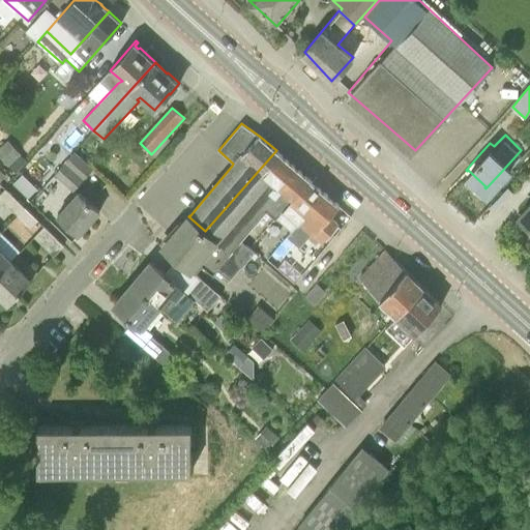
[(10,143),(0,152),(0,156),(9,167),(22,155),(10,143)]
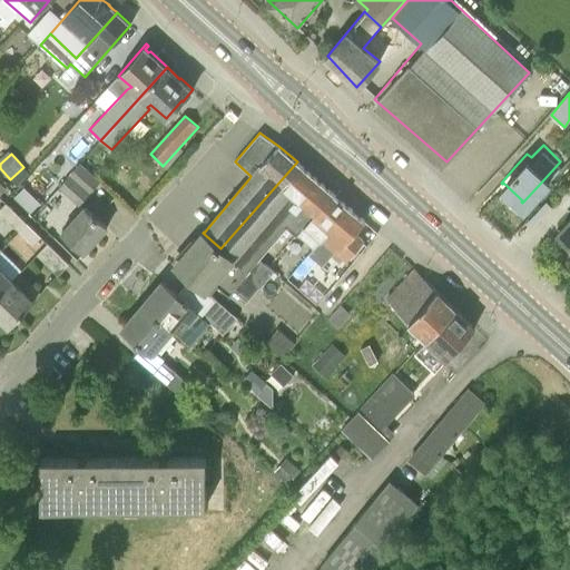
[(297,161),(220,248),(236,263),(258,287),(259,288),(274,272),(259,258),(287,226),(296,234),(332,193),(297,161)]
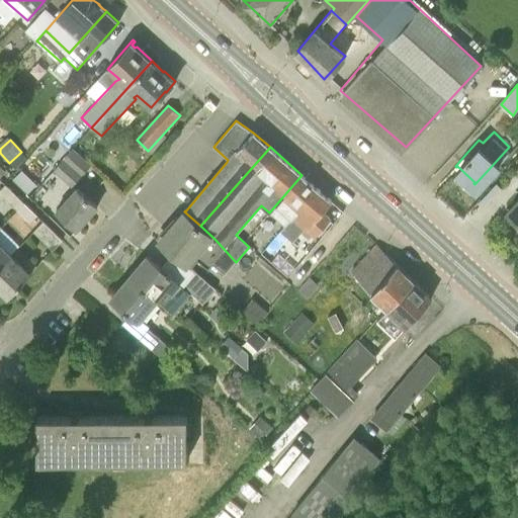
[(82,175),(91,165),(73,149),(64,158),(82,175)]
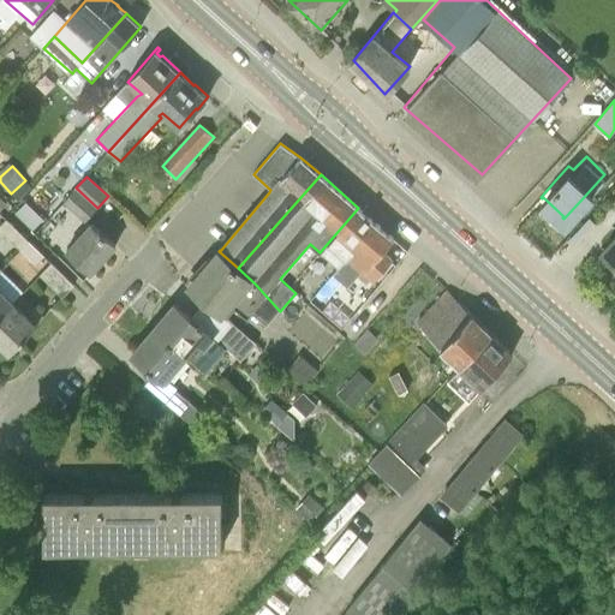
[(85,220),(97,208),(76,187),(64,201),(85,220)]
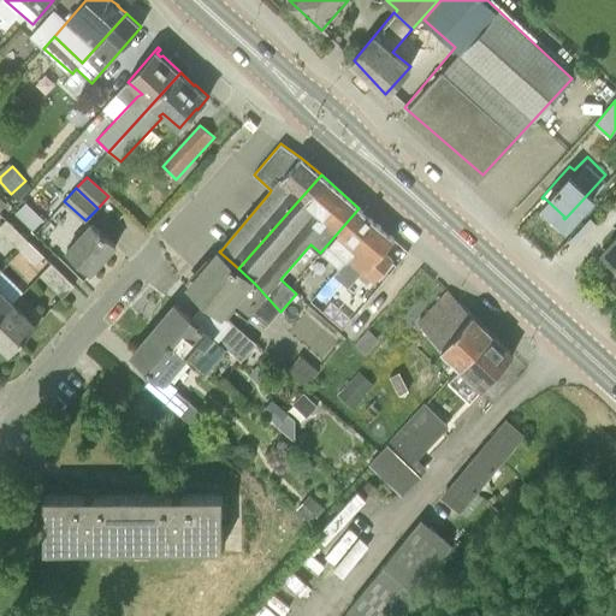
[(34,232),(45,221),(28,205),(16,215),(34,232)]
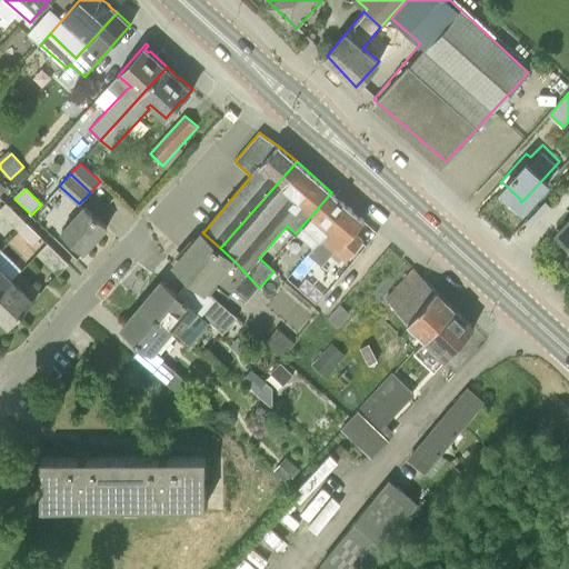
[(331,192),(296,233),(312,249),(323,236),(322,235),(323,233),(332,225),(335,226),(349,209),(350,209),(331,192)]
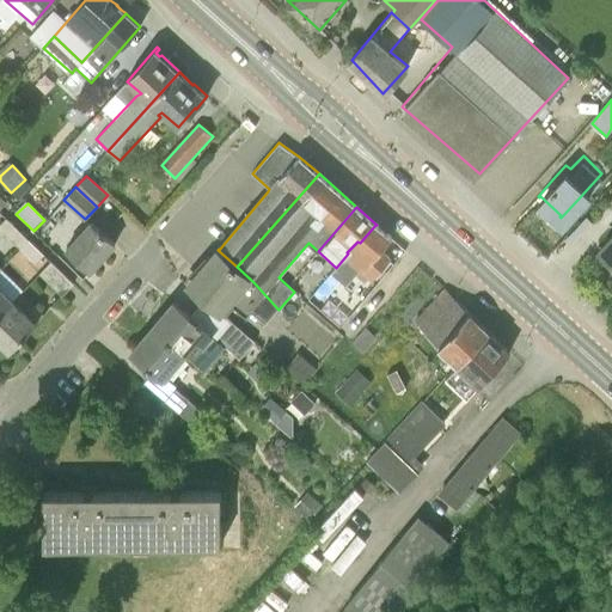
[(0,227),(13,240),(22,232),(6,218),(0,224),(0,227)]
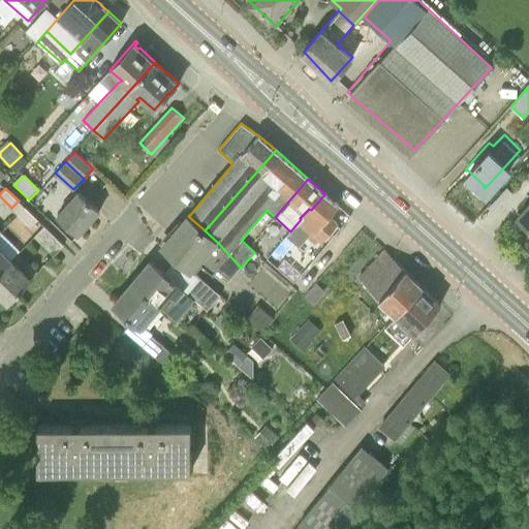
[(99,211),(78,191),(57,214),(79,234),(99,211)]
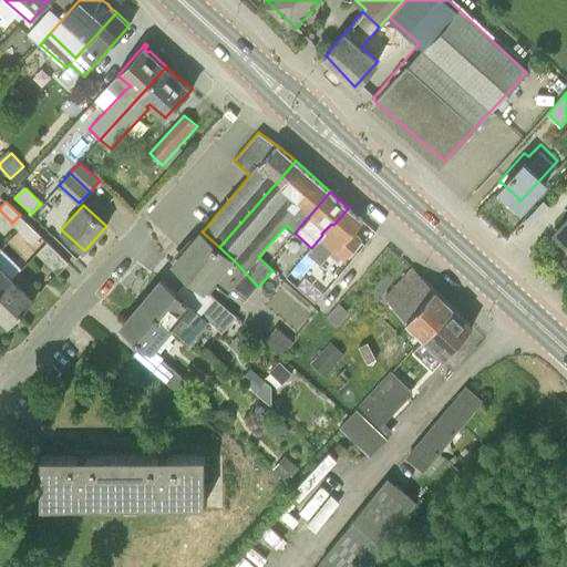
[(362,219),(349,208),(348,208),(333,225),(331,224),(322,233),(323,234),(322,235),(311,248),(307,253),(306,250),(284,275),(296,285),(317,260),(321,264),(330,253),(339,258),(359,238),(351,230),(362,219)]
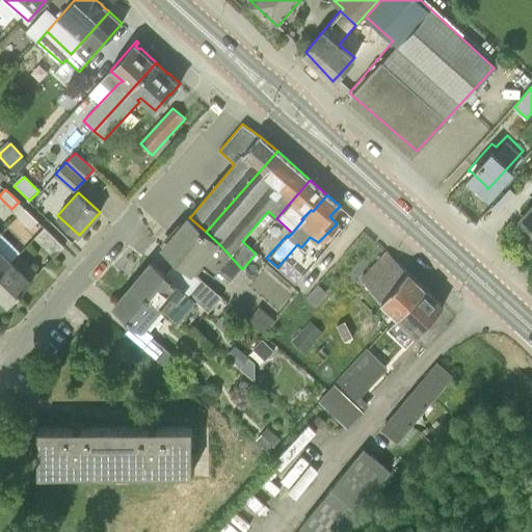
[(531,224),(531,204),(522,216),(531,224)]
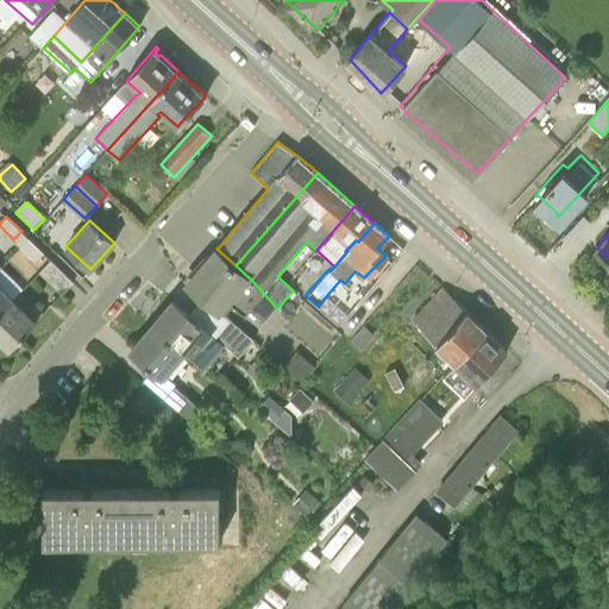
[(20,246),(36,262),(44,253),(29,238),(20,246)]
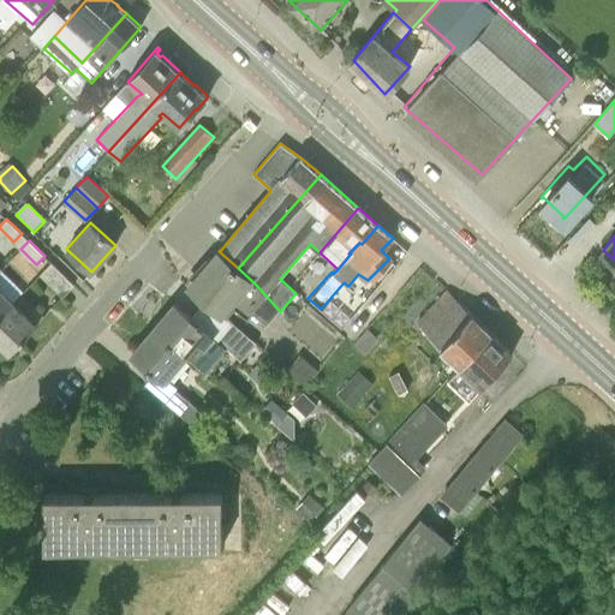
[(190,285),(208,300),(224,315),(233,304),(248,317),(252,312),(268,326),(280,311),(279,310),(255,284),(238,268),(219,251),(190,285)]
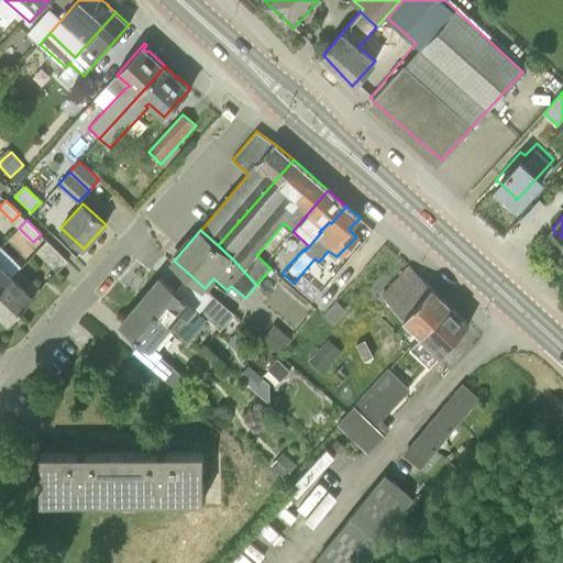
[(53,245),(42,256),(57,272),(68,261),(53,245)]
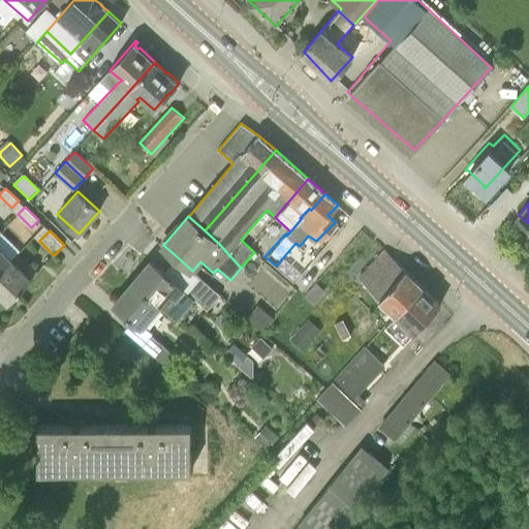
[(0,270),(11,258),(0,247),(0,270)]
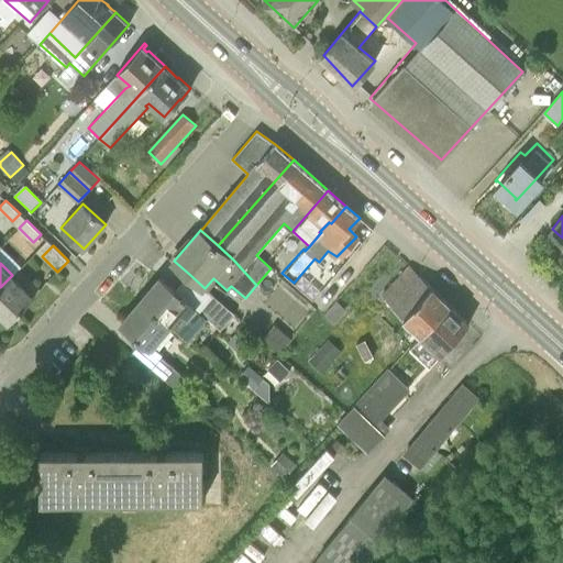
[(20,267),(12,275),(0,287),(0,313),(9,322),(34,296),(42,288),(20,267)]
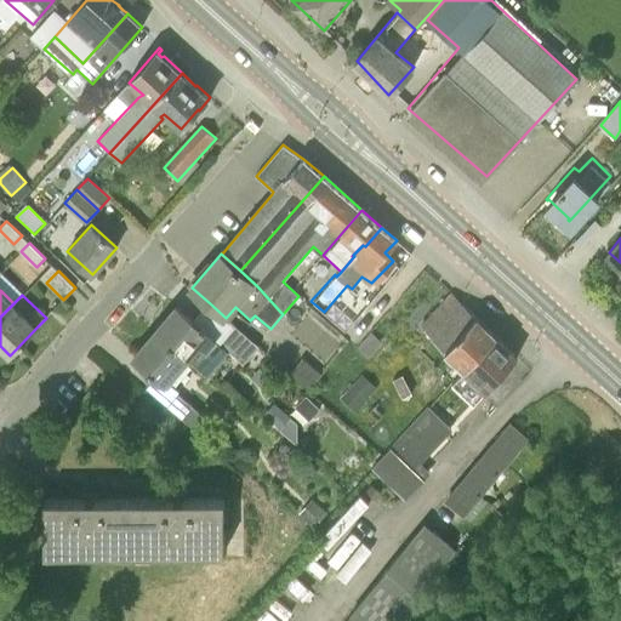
[(497,337),(480,320),(462,303),(445,320),(433,335),(466,368),(497,337)]
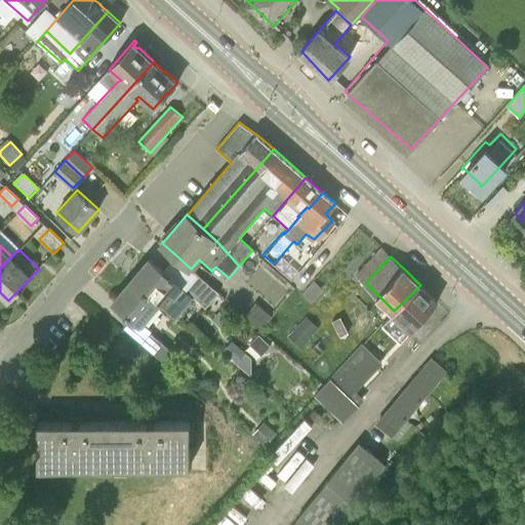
[(131,280),(159,304),(169,291),(174,297),(184,287),(150,258),(131,280)]
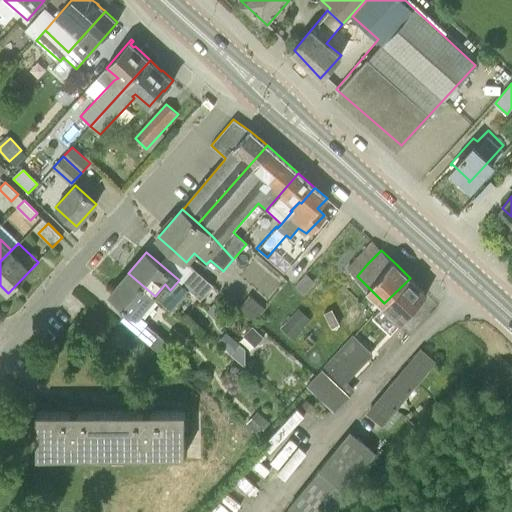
[(257,259),(243,274),(263,291),(277,276),(257,259)]
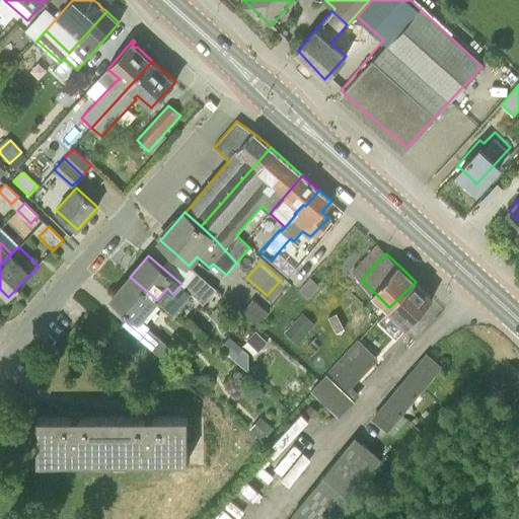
[(319,285),(309,276),(298,289),(308,298),(319,285)]
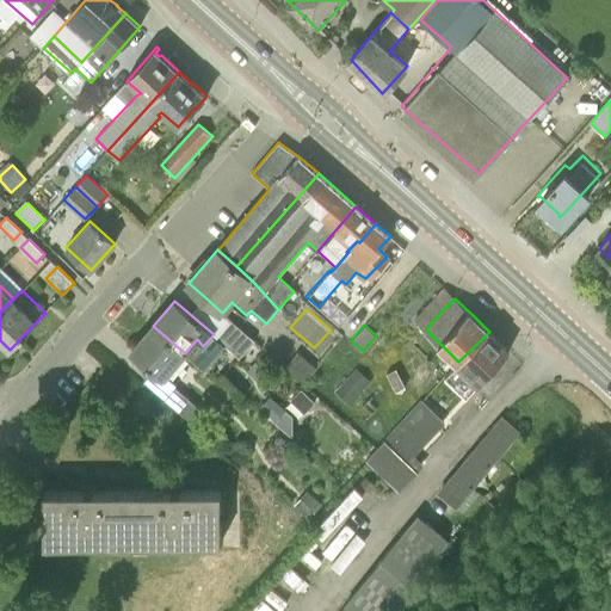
[(185,353),(153,326),(130,351),(153,371),(144,382),(162,397),(196,425),(205,414),(176,387),(177,384),(167,375),(185,353)]
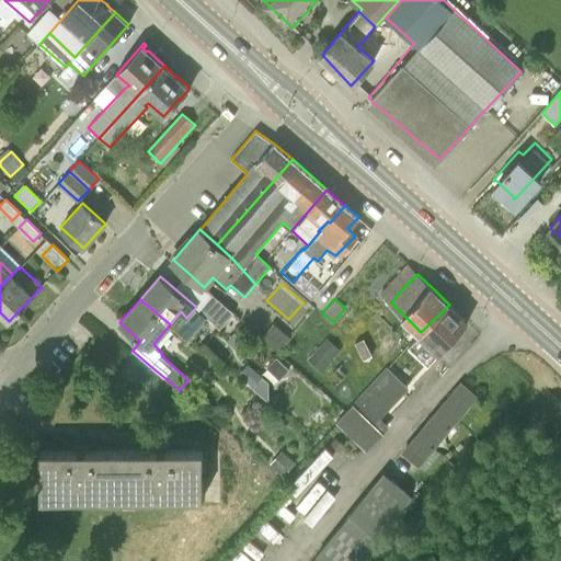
[(428,364),(435,355),(448,367),(480,333),(468,322),(449,305),(421,332),(420,332),(408,345),(428,364)]
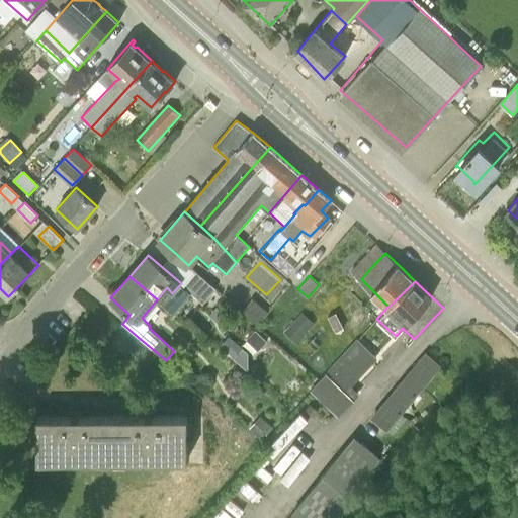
[(253,298),(243,311),(258,325),(268,312),(253,298)]
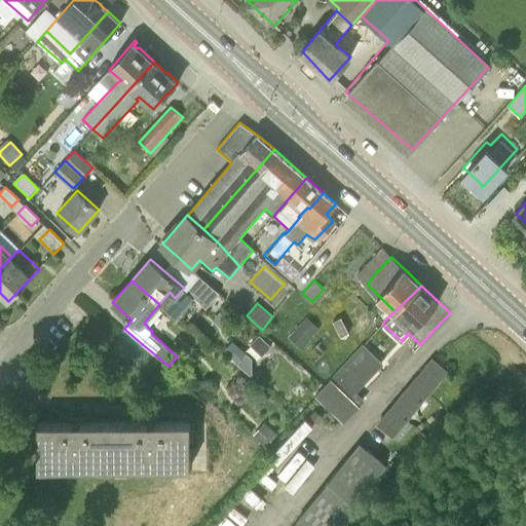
[(306,316),(288,336),(301,348),(320,328),(306,316)]
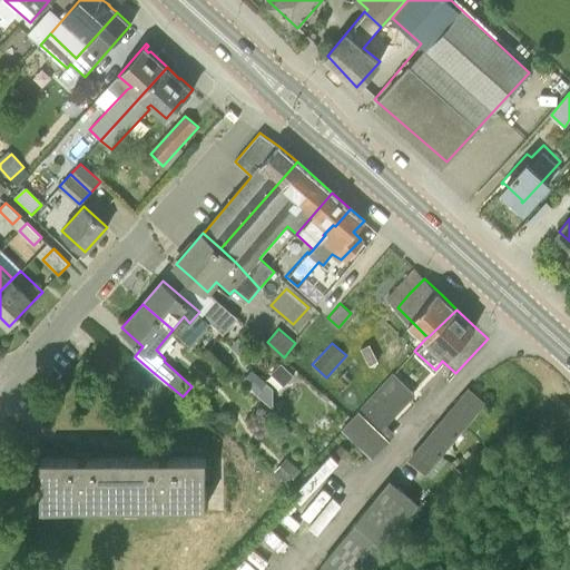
[(257,394),(267,382),(252,369),(242,380),(257,394)]
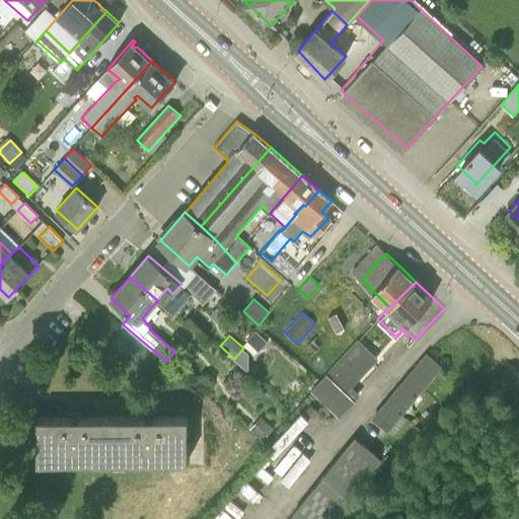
[(359,342),(312,390),(323,400),(327,404),(327,403),(339,415),(353,400),(344,392),(376,358),(359,342)]
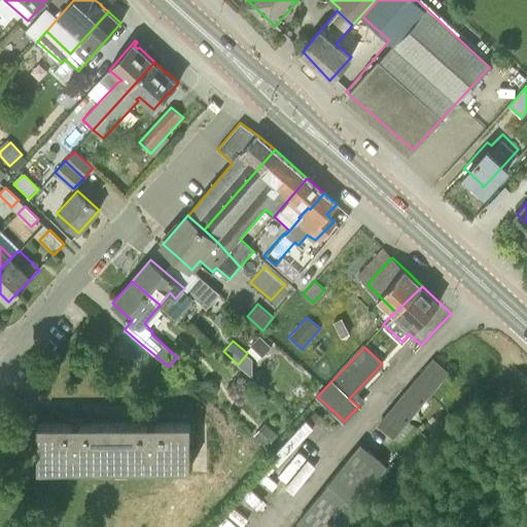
[(254,361),(248,356),(239,366),(254,380),(254,361)]
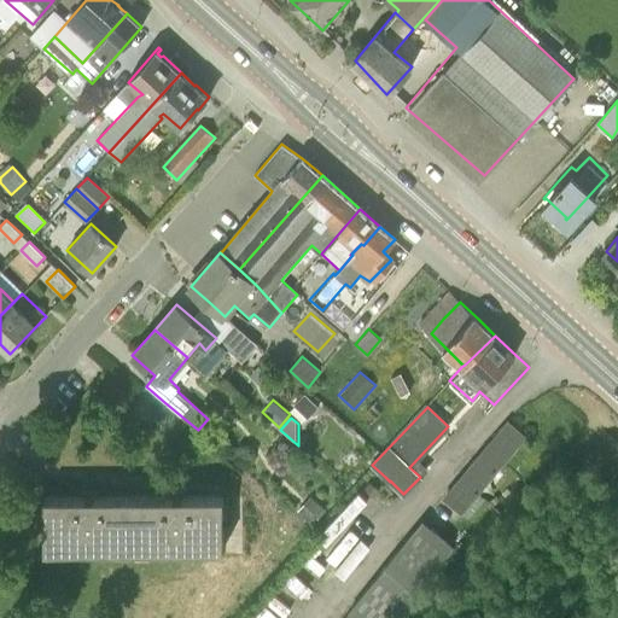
[(476,460),(493,473),(524,436),(507,423),(476,460)]
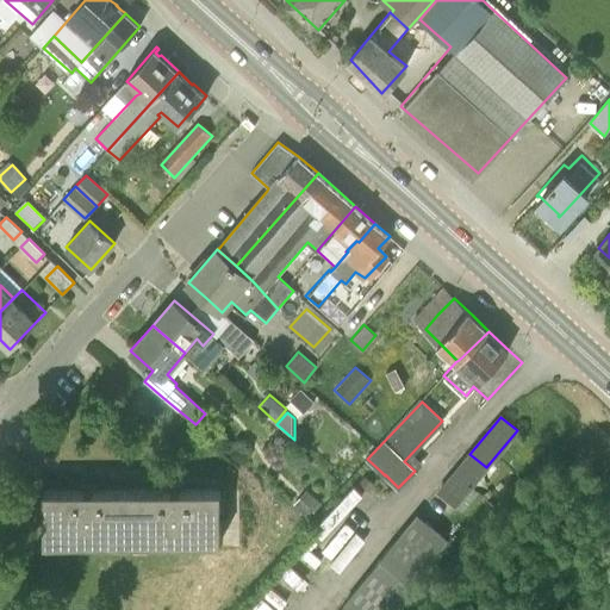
[(486,467),(470,454),(439,491),(462,510),(479,492),(471,484),(486,467)]
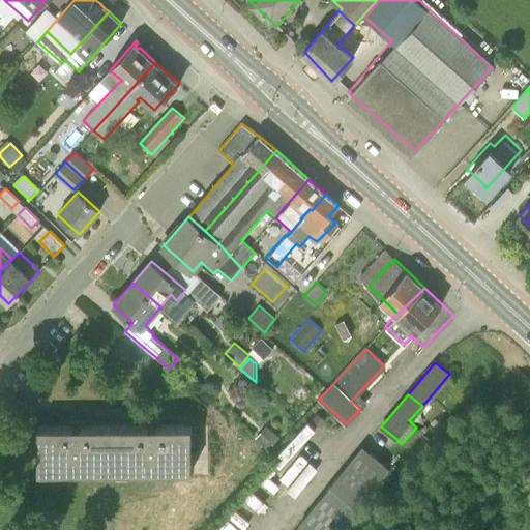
[(326,419),(318,412),(313,418),(321,427),(326,419)]
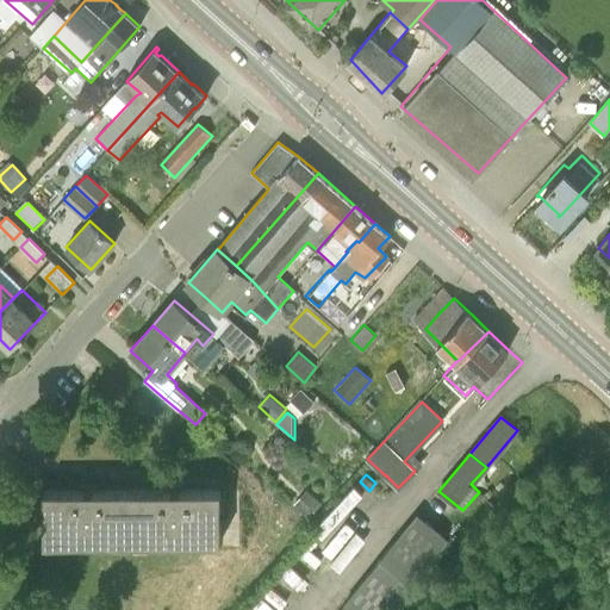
[(44,491),(44,522),(44,543),(219,542),(221,514),(221,490),(44,491)]
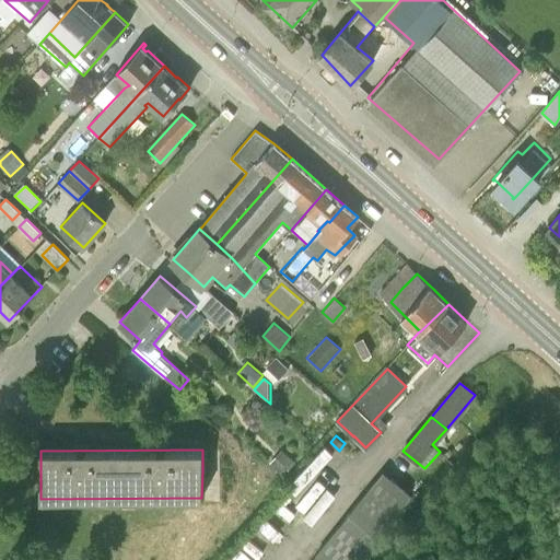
[(295,464),(282,452),(271,465),(284,477),(295,464)]
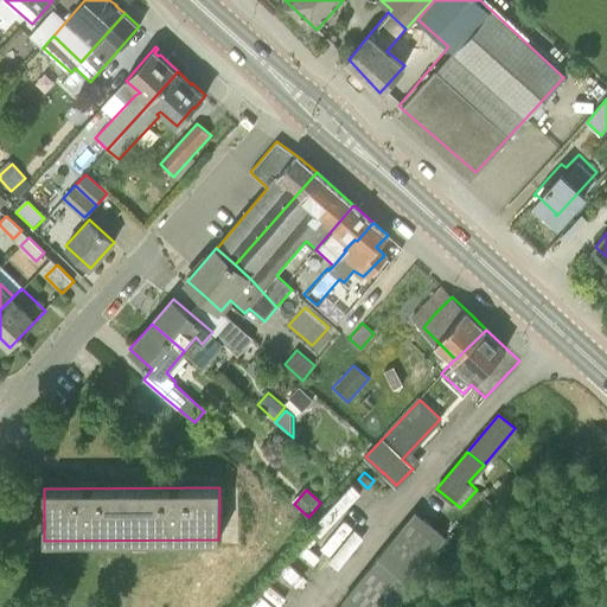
[(396,606),(419,581),(414,576),(446,536),(416,509),(336,606),(396,606)]
